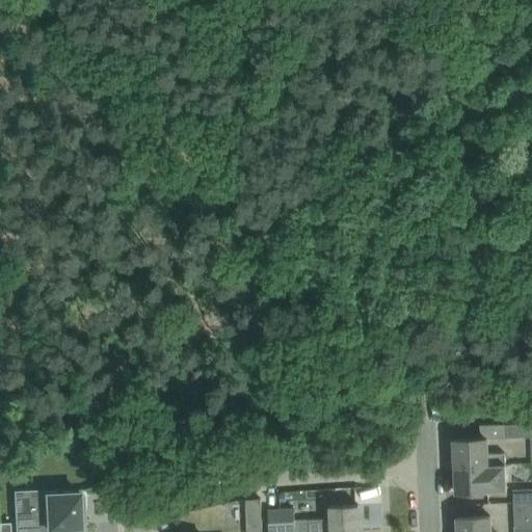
[(531,423),(506,425),(507,437),(531,435),(531,423)]
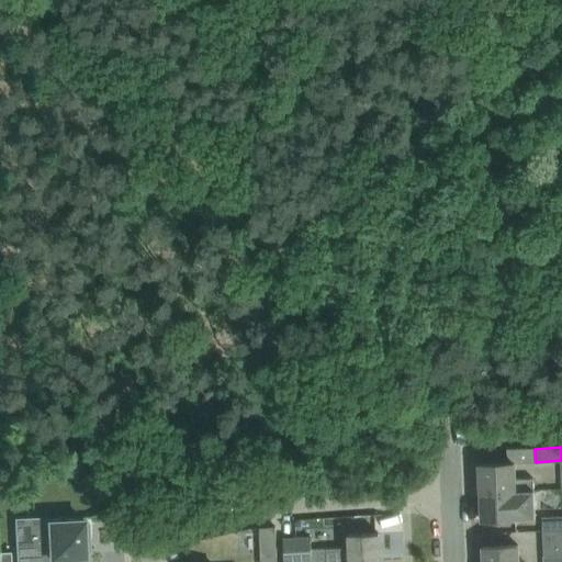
[(515,462),(479,464),(480,492),(534,490),(534,479),(516,479),(515,462)]
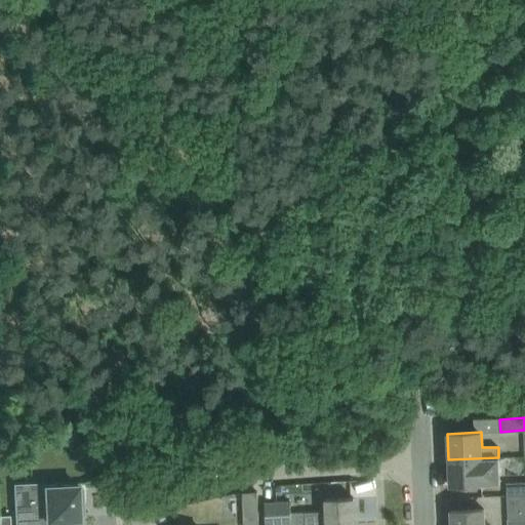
[(498,457),(448,459),(449,486),(499,483),(498,457)]
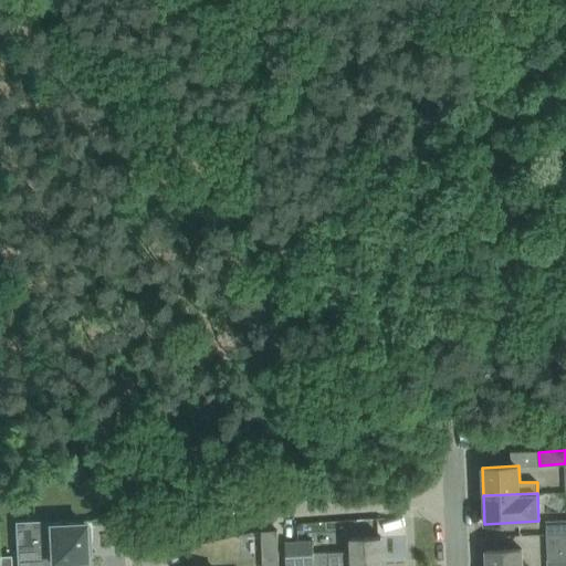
[(565,521),(547,522),(547,534),(565,533),(565,521)]
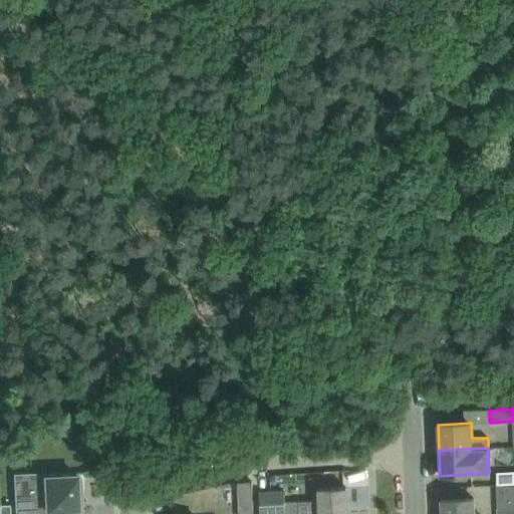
[(82,493),(81,478),(76,478),(76,475),(44,477),(44,479),(28,480),(29,498),(14,499),(15,513),(50,513),(50,510),(78,509),(77,493),(82,493)]
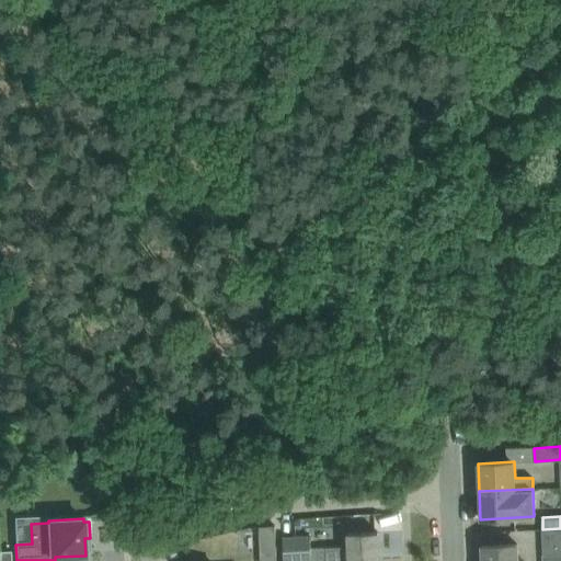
[(560,560),(560,528),(542,529),(544,560),(560,560)]
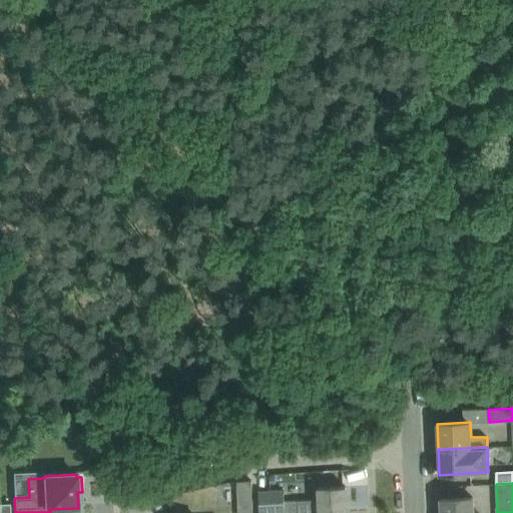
[(260,512),(287,512),(304,512),(347,511),(346,486),(319,488),(319,498),(314,498),(314,499),(285,501),(284,490),(259,491),(260,512)]
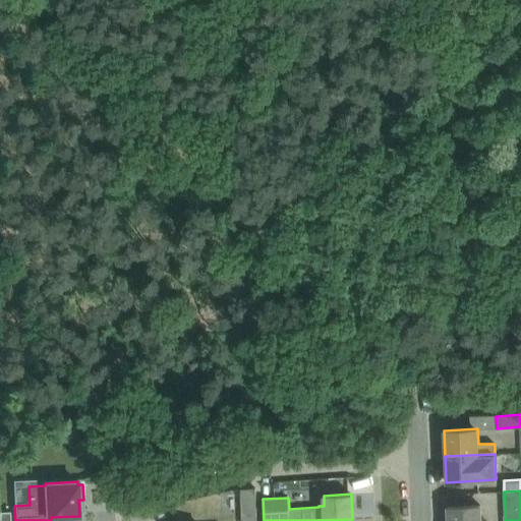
[(480,520),(480,505),(448,507),(448,520),(480,520)]
